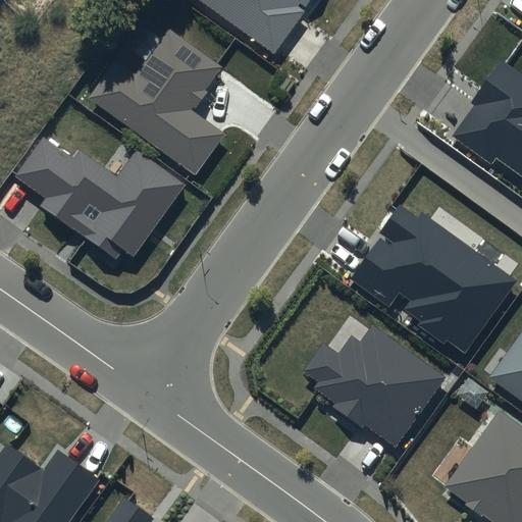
[(194,0),(272,55),(304,12),(297,7),(299,3),(305,8),(310,0),(194,0)]
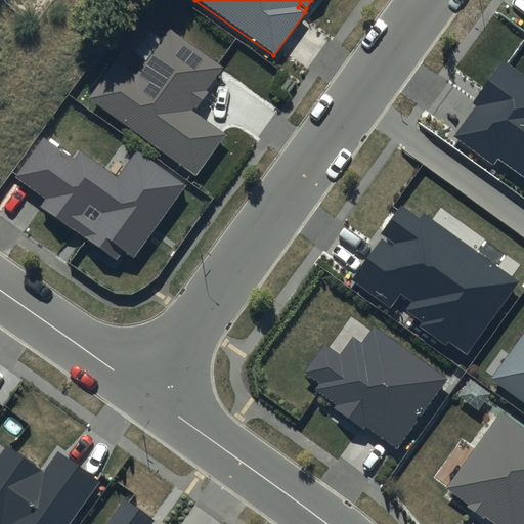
[(87,101),(194,178),(225,135),(191,112),(192,108),(195,111),(208,93),(206,91),(222,68),(168,30),(135,76),(115,61),(87,101)]
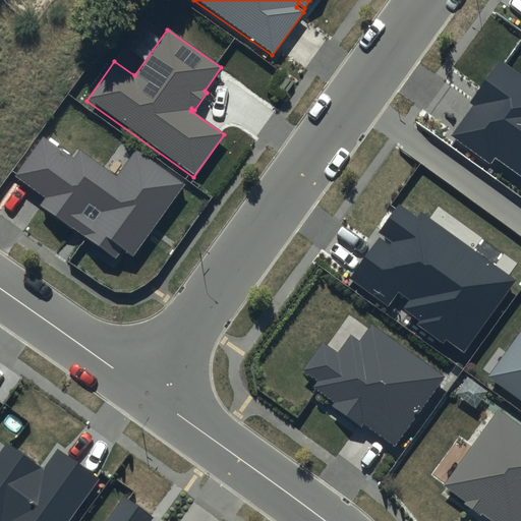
[(520,73),(501,60),(470,103),(473,105),(452,135),(490,163),(494,158),(520,177),(520,73)]
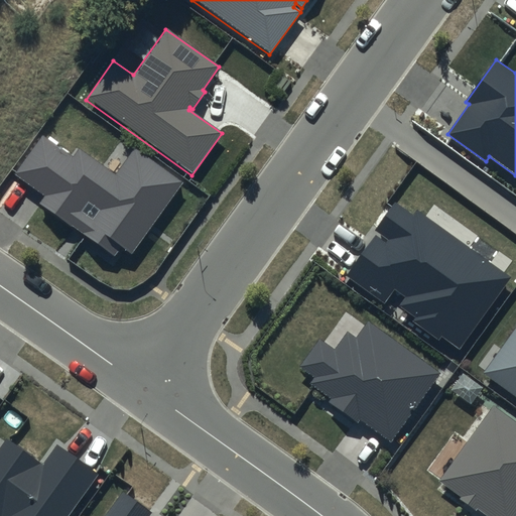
[(72,156),(40,135),(12,174),(43,198),(39,204),(113,256),(119,247),(130,256),(183,182),(133,147),(114,174),(78,148),(72,156)]
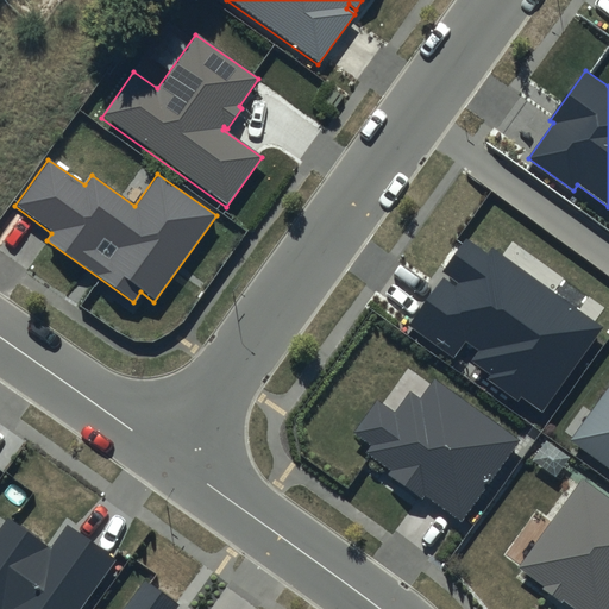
[(604,327),(491,246),(487,253),(468,240),(445,271),(459,282),(456,287),(444,280),(412,325),(453,355),(464,339),(478,349),(470,360),(489,374),(485,378),(518,402),(521,397),(542,413),(604,327)]
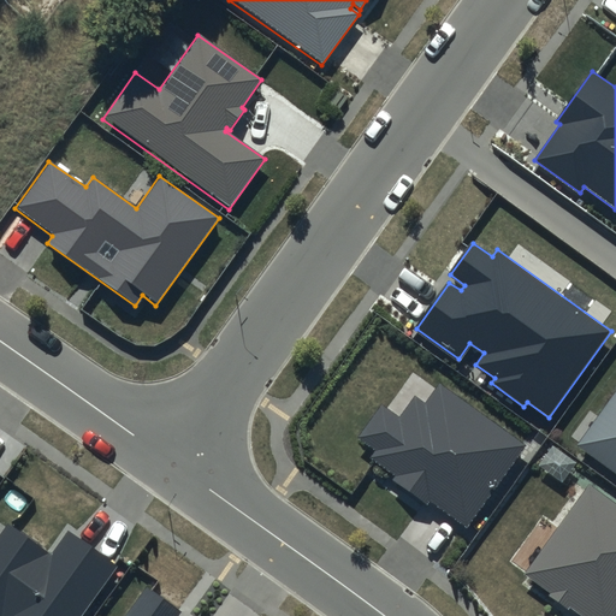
[(424,403),(414,396),(397,419),(380,406),(357,438),(375,451),(369,458),(395,477),(391,481),(426,507),(430,502),(467,528),(526,446),(438,384),(424,403)]
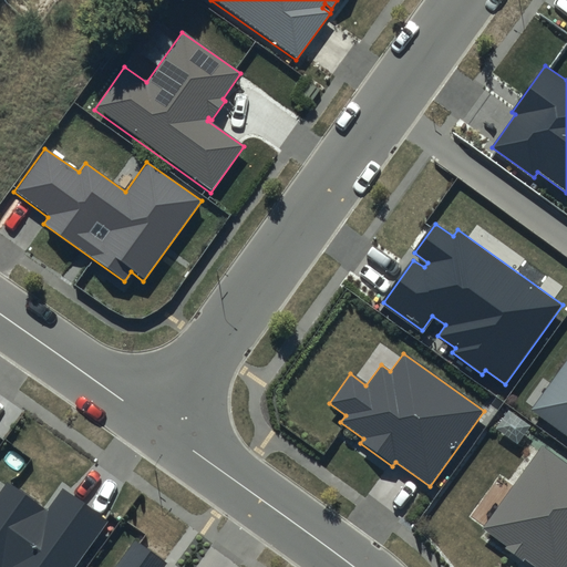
[(566,361),(532,411),(566,435),(566,361)]
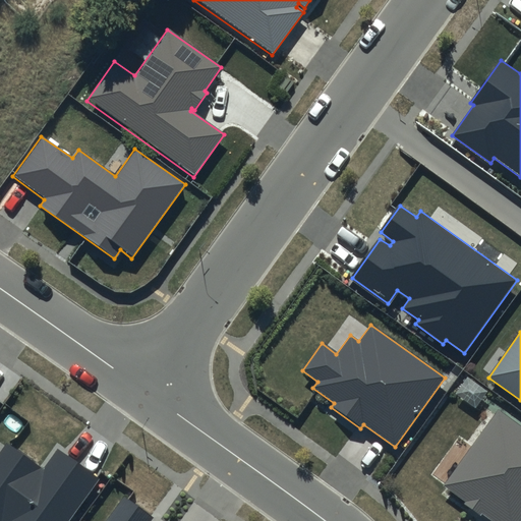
[(520,520),(520,428),(497,412),(443,486),(464,502),(462,505),(478,517),(481,513),(491,520),(520,520)]
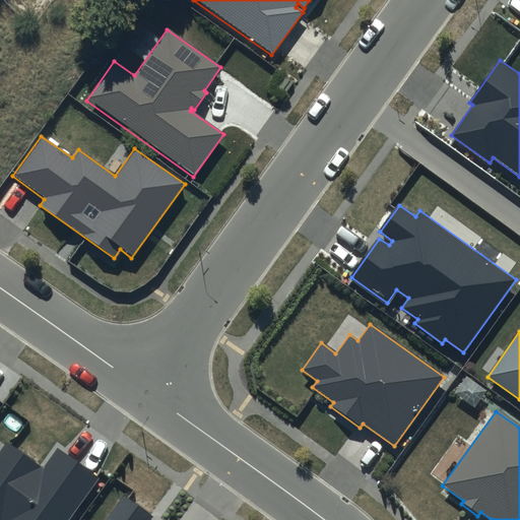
[(0,448),(0,519),(67,519),(98,479),(56,449),(42,467),(5,442),(0,448)]
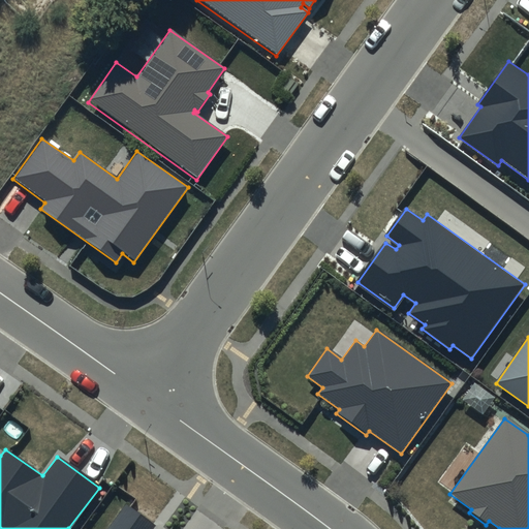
[(129,507),(125,504),(107,528),(154,528),(156,527),(129,507)]
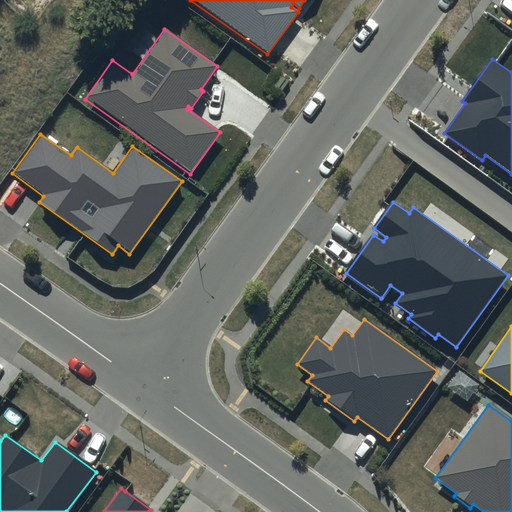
All buildings are outlined.
